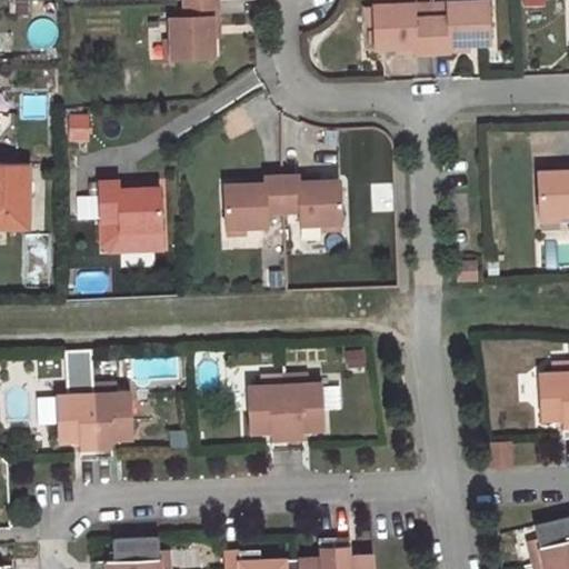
[(217,0),(195,0),(183,0),(183,17),(169,17),(171,59),(213,58),(212,38),(219,37),(217,0)]
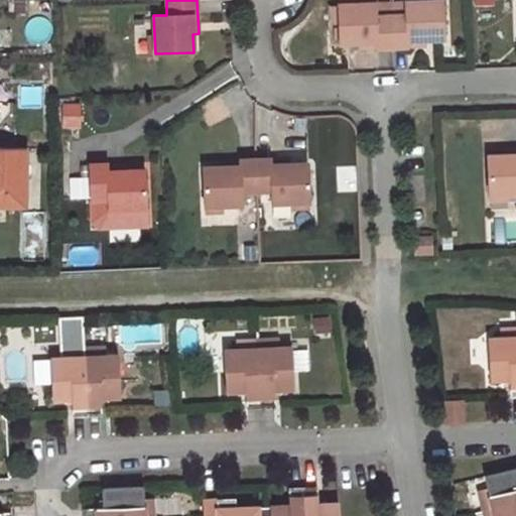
[(390,3),(390,16),(392,47),(425,45),(425,39),(444,39),(442,1),(390,3)]
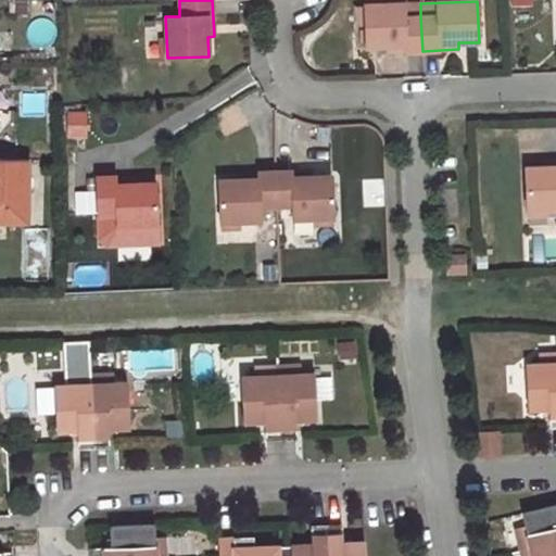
[(403,4),(364,5),(365,47),(386,46),(387,52),(422,51),(420,17),(420,3),(403,4)]
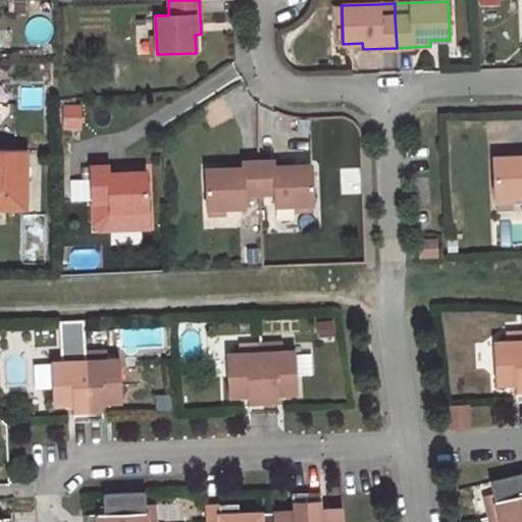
[(80,107),(64,107),(64,127),(80,127),(80,107)]
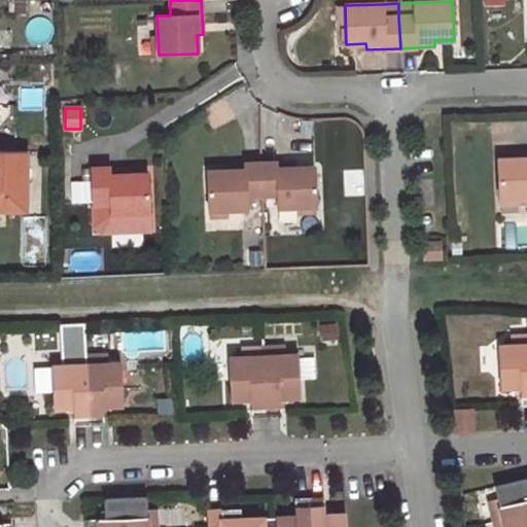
[(0,209),(25,209),(27,150),(0,149),(0,209)]
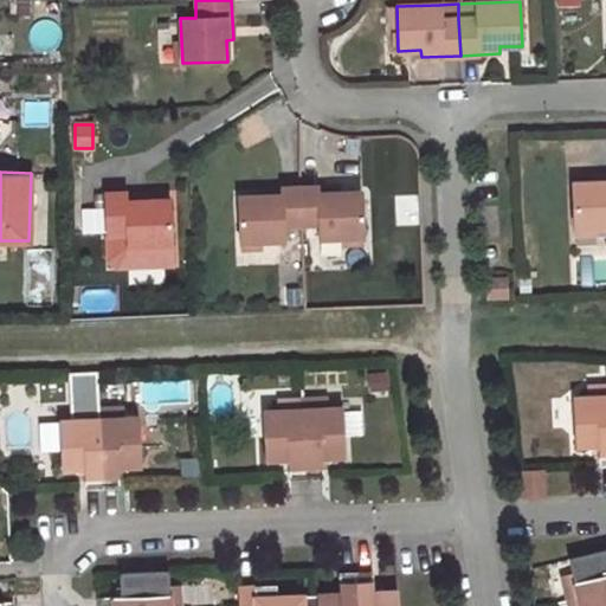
[(593,182),(572,184),(574,229),(605,226),(605,174),(593,175),(593,182)]
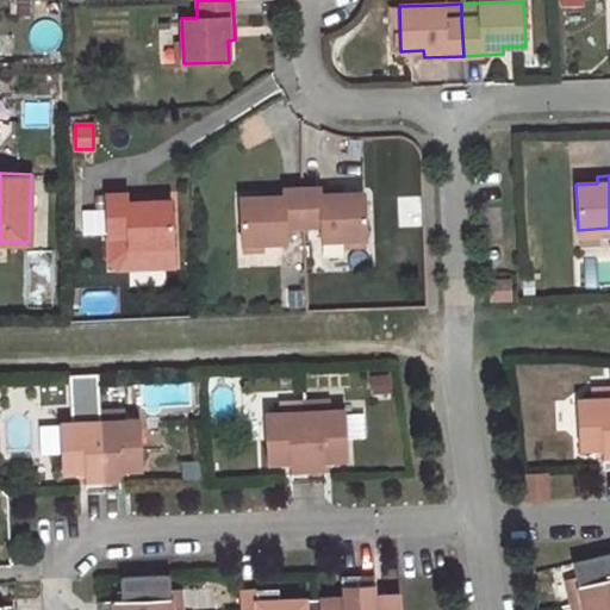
[(342,186),(302,187),(303,224),(321,223),(321,238),(366,237),(363,192),(342,193),(342,186)]
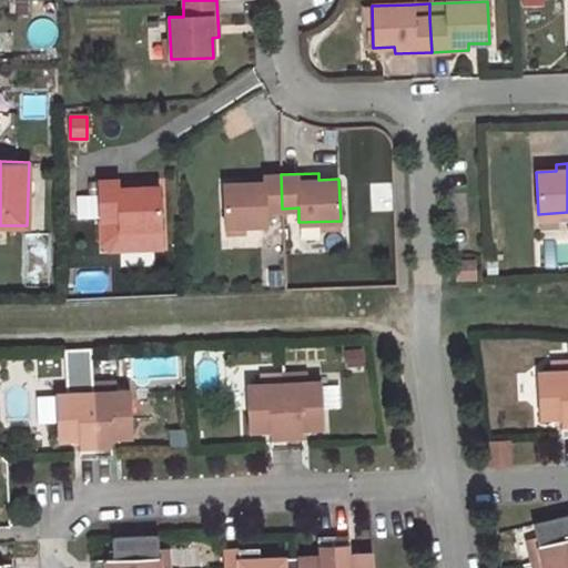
[(282,209),(281,174),(243,175),(243,183),(223,183),(224,225),(266,224),(265,209),(282,209)]
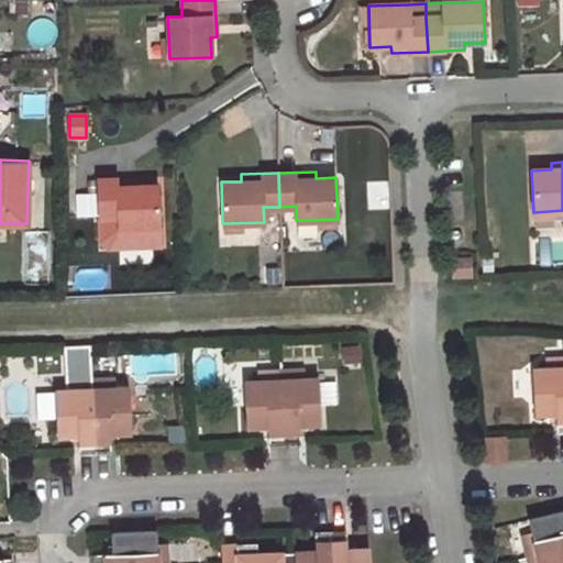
[(134,177),(97,179),(99,218),(100,241),(108,247),(159,245),(157,185),(134,186),(134,177)]
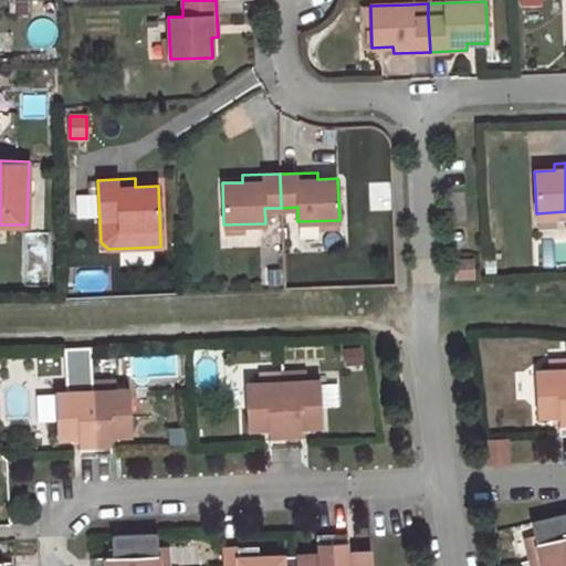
[(75,217),(94,217),(94,196),(75,196),(75,217)]
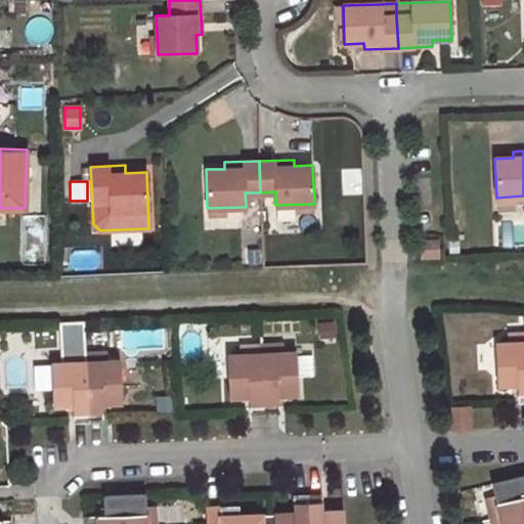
[(438,239),(421,241),(422,258),(439,257),(438,239)]
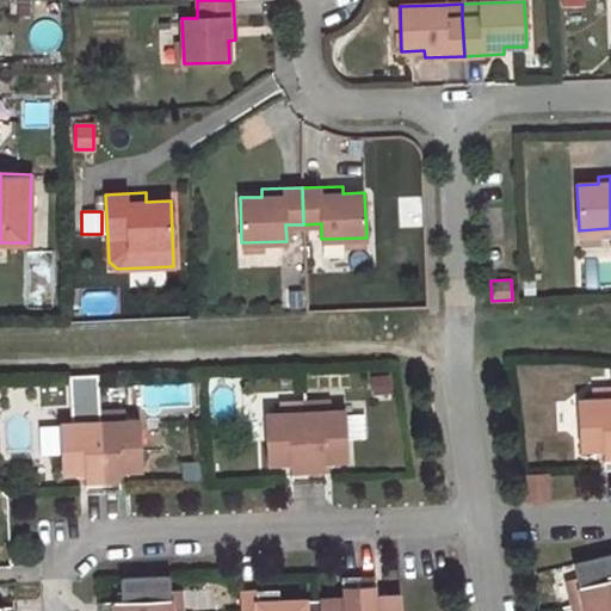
[(68,376),(71,424),(74,424),(73,413),(99,412),(97,375),(68,376)]
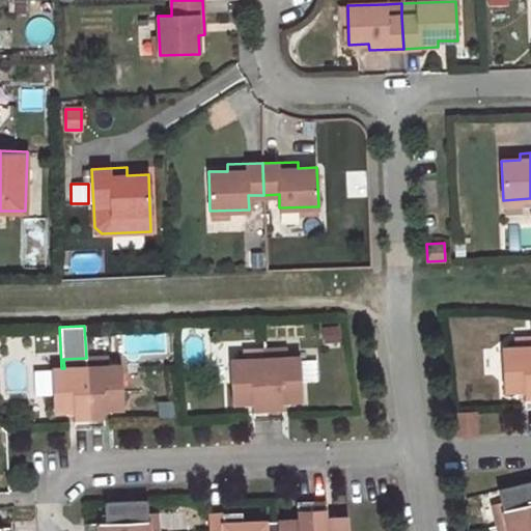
[(525,407),(530,407),(530,338),(513,339),(514,347),(502,348),(504,390),(524,389),(525,407)]
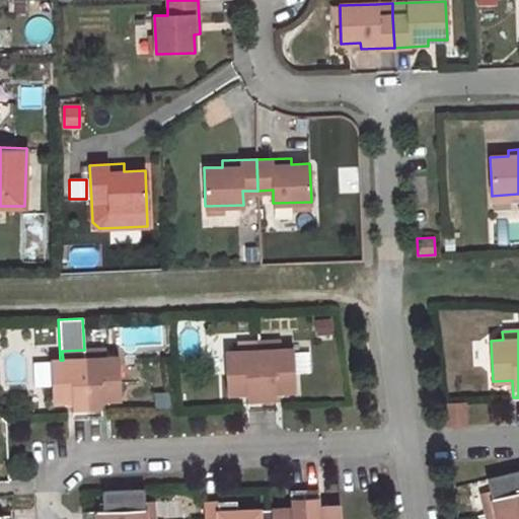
[(295,390),(293,349),(281,350),(280,341),(258,342),(262,410),(277,409),(276,391),(295,390)]
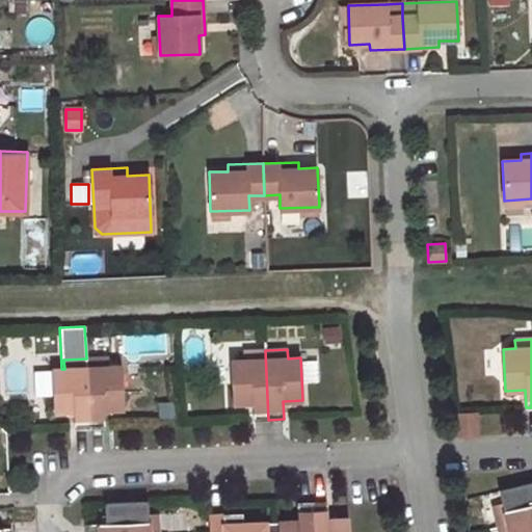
[(268,420),(265,350),(243,351),(243,361),(231,361),(232,403),(253,402),(254,420),(268,420)]
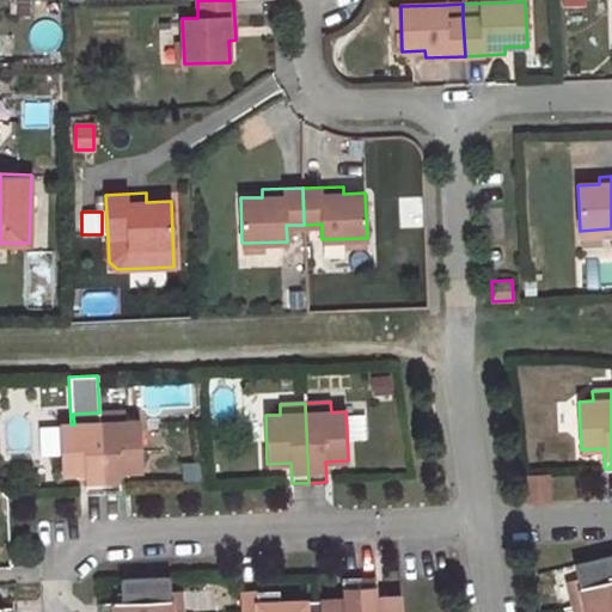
[(99,412),(103,493),(120,491),(120,471),(142,470),(140,421),(126,422),(124,411),(99,412)]
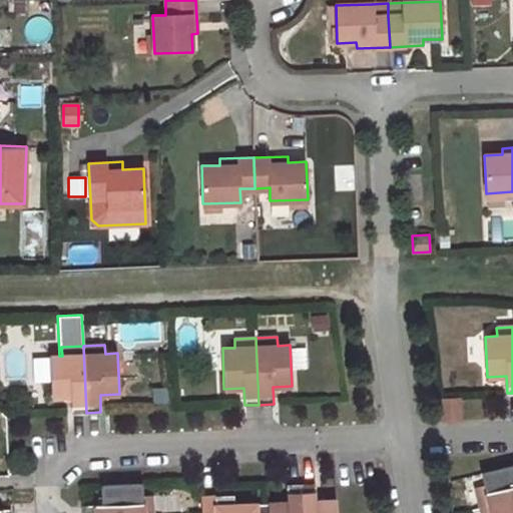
[(86,413),(83,346),(61,347),(62,356),(59,356),(49,357),(51,397),(71,396),(72,413),(86,413)]
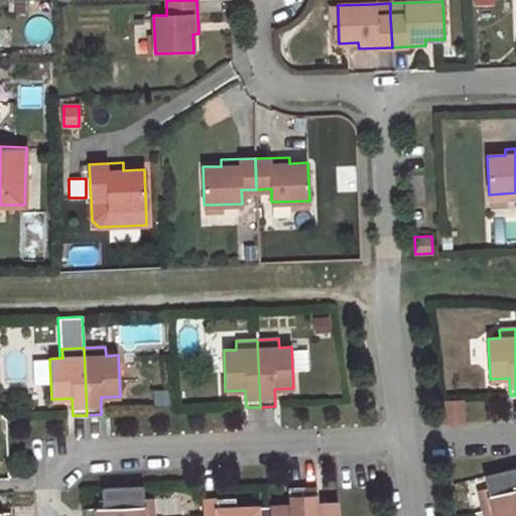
[(460,398),(441,399),(443,421),(461,420),(460,398)]
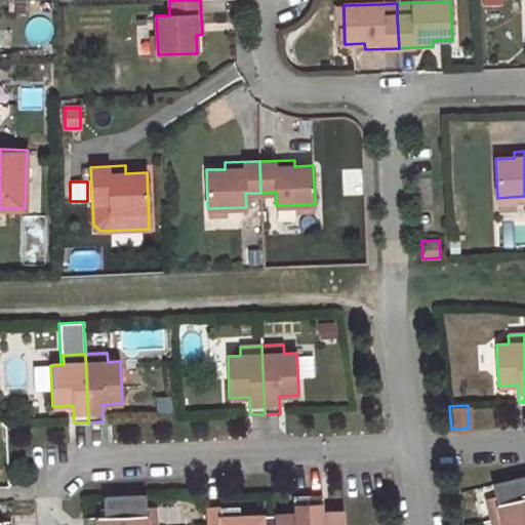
[(492,520),(524,512),(524,476),(492,484),(495,496),(487,498),(492,520)]
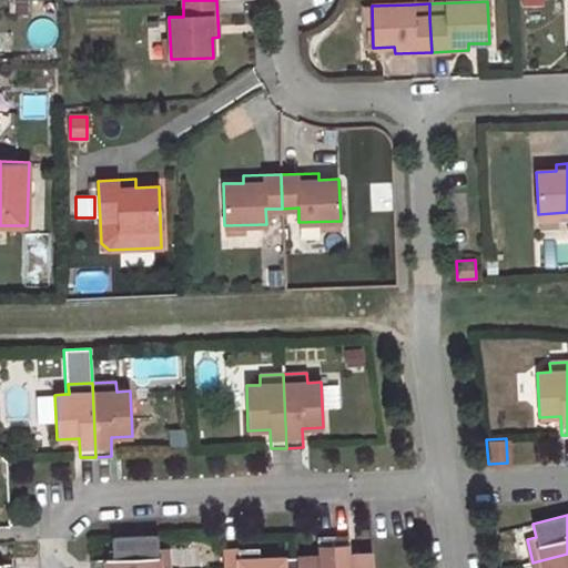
[(94,559),(94,567),(168,567),(168,548),(158,549),(158,535),(112,537),(113,558),(94,559)]
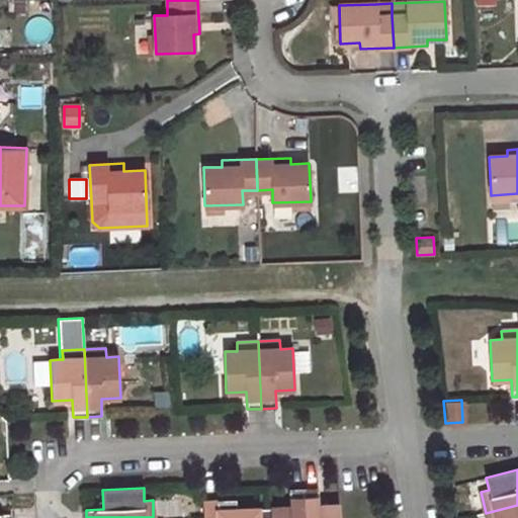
[(304,490),(305,517),(339,517),(339,506),(320,506),(318,489),(304,490)]
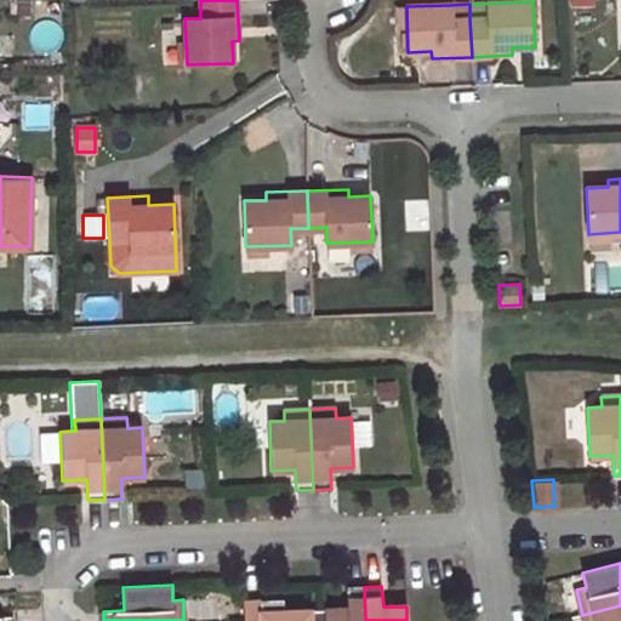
[(348,609),(324,610),(324,620),(365,620),(364,587),(347,588),(348,609)]
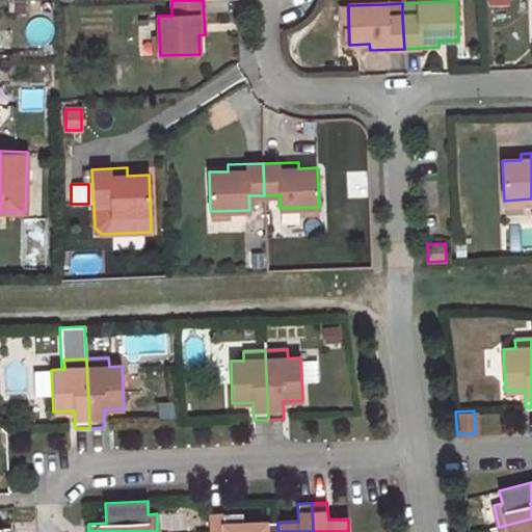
[(241,524),(241,514),(223,515),(223,525),(241,524)]
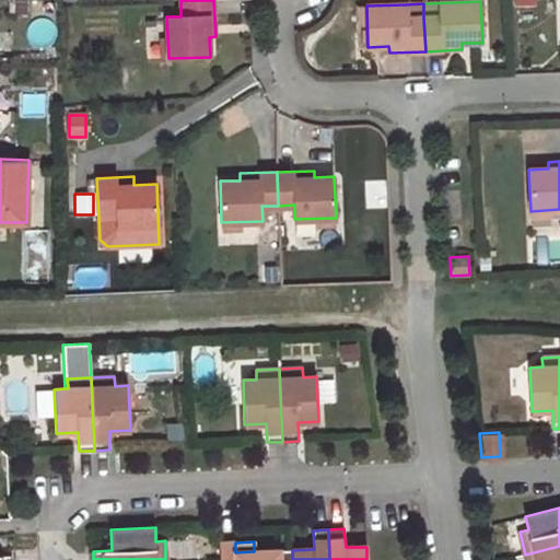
[(220,544),(220,559),(279,559),(280,550),(254,551),(235,552),(235,543),(220,544)]
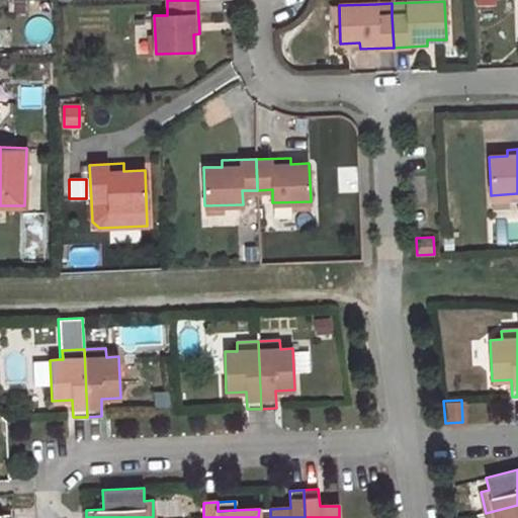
[(517,517),(517,505),(486,513),(487,517),(517,517)]
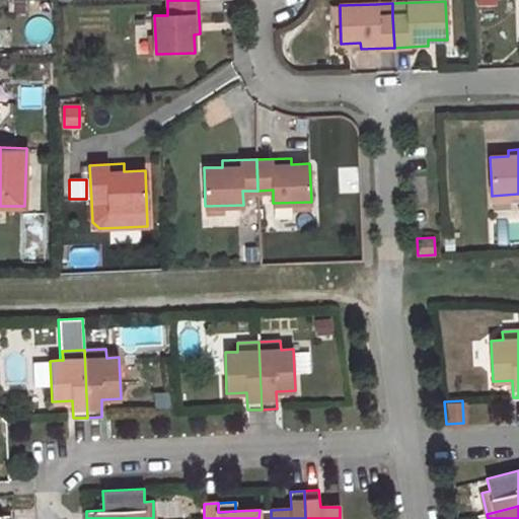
[(271,518),(271,510),(260,510),(258,518),(271,518)]
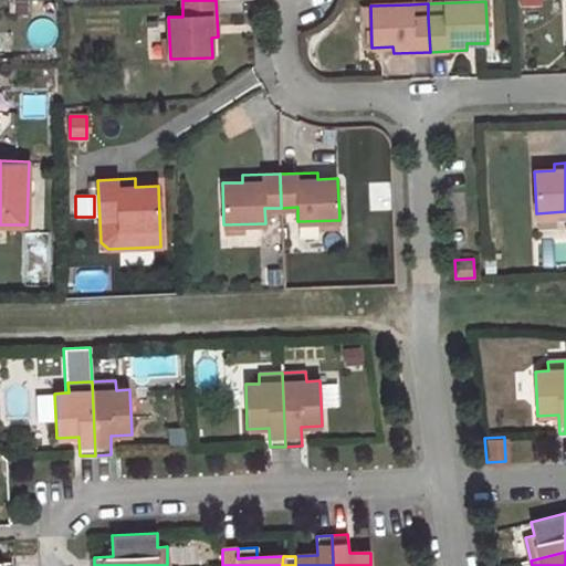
All buildings are outlined.
